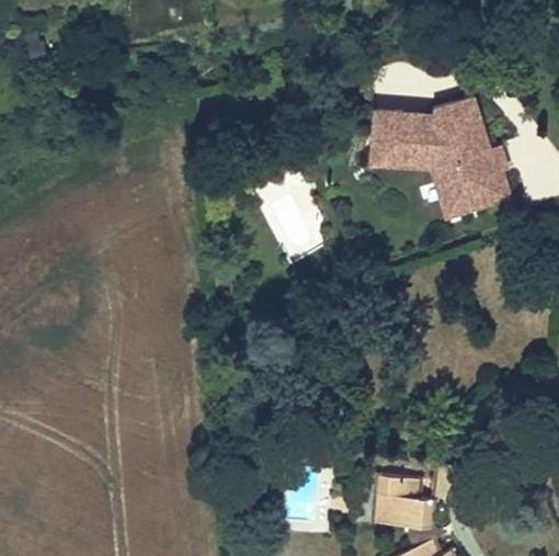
[(452,219),(513,201),(504,170),(509,169),(502,148),(492,150),(476,95),(432,109),(433,113),(374,110),(369,158),(438,163),(445,190),(444,191),(452,219)]
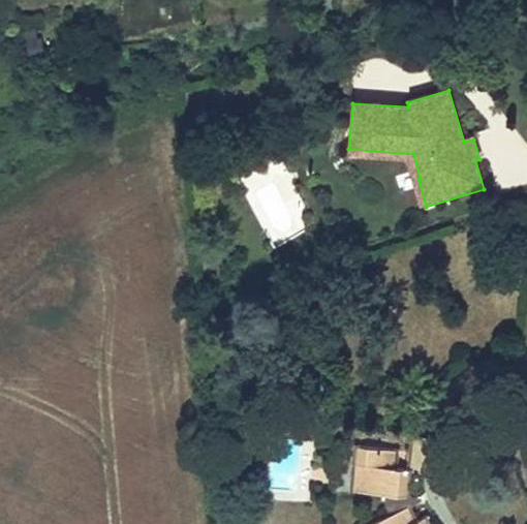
[(405,161),(419,209),(426,207),(419,180),(420,179),(413,154),(348,149),(348,157),(405,161)]
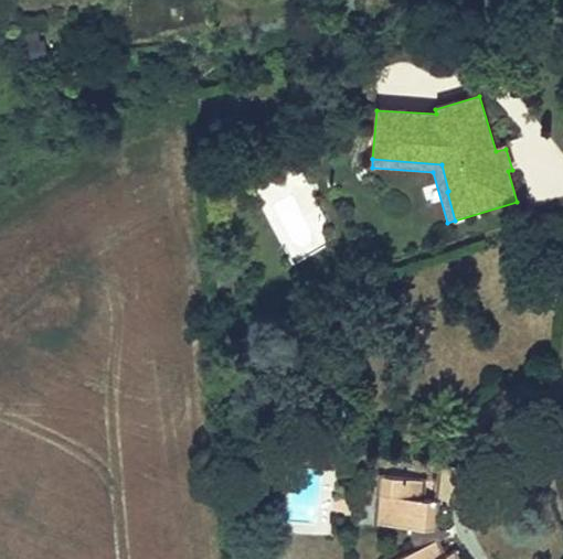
[(283,538),(329,540),(332,464),(287,462),(283,538)]
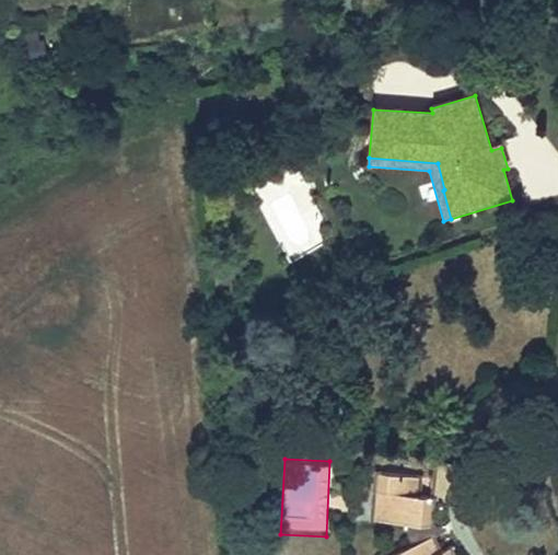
[(463,501),(420,498),(417,545),(449,547),(450,554),(473,554),(473,527),(463,525),(463,501)]
